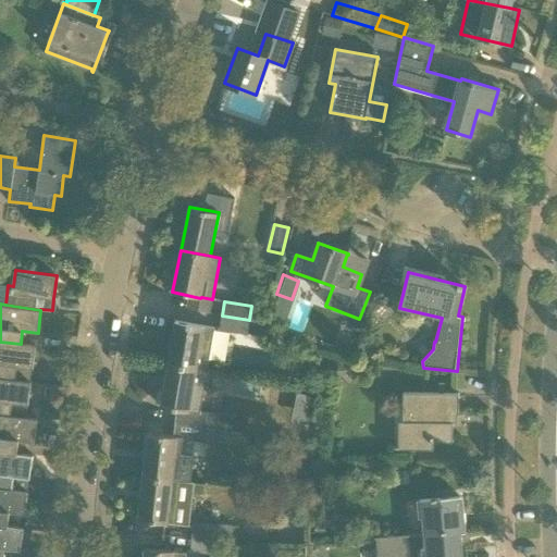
[(249,321),(249,320),(222,316),(220,329),(270,336),(271,324),(249,321)]
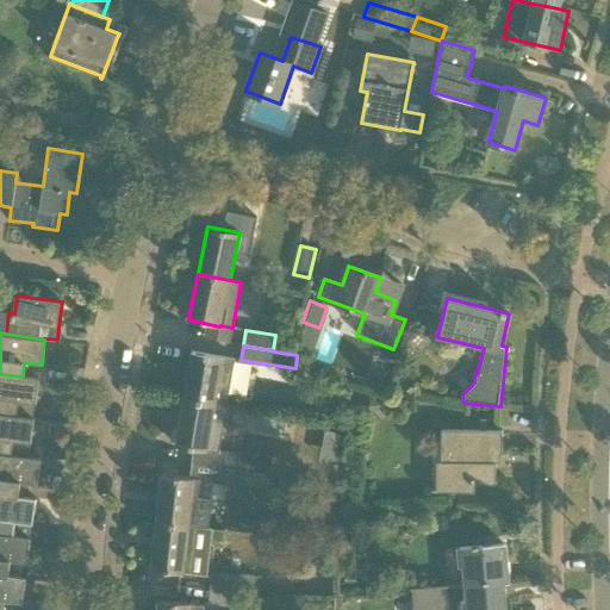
[(215,405),(226,408),(235,359),(192,352),(184,399),(215,405)]
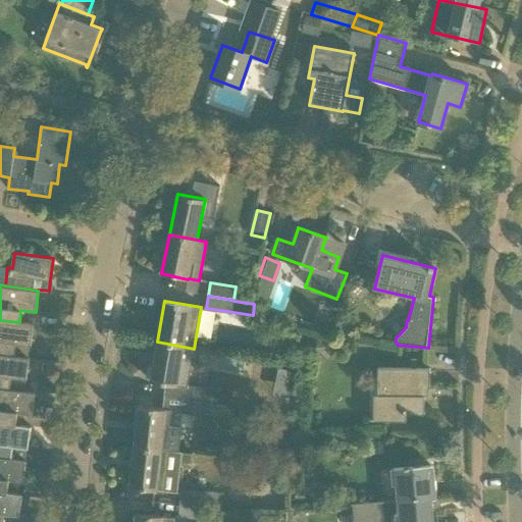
[(34,324),(19,322),(0,320),(0,354),(14,356),(16,344),(31,346),(34,324)]
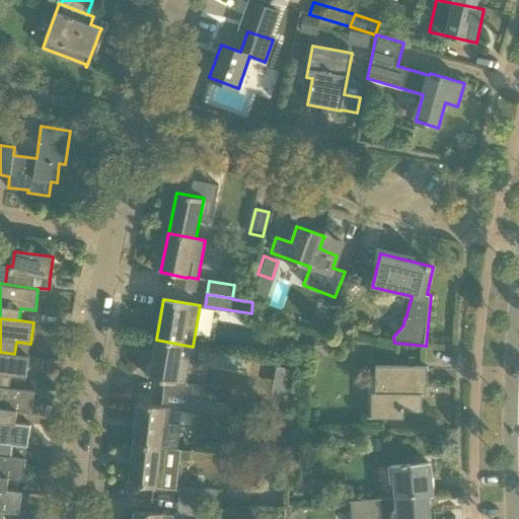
[(187,385),(192,356),(193,347),(182,345),(156,340),(149,379),(165,382),(163,394),(190,398),(191,386),(187,385)]
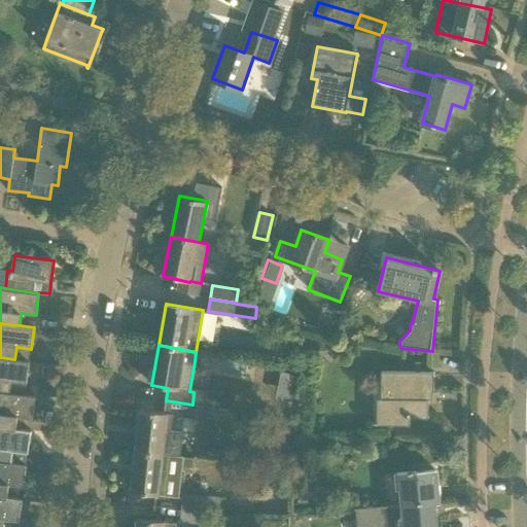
[(30,361),(14,359),(0,357),(0,392),(10,393),(11,381),(27,383),(30,361)]
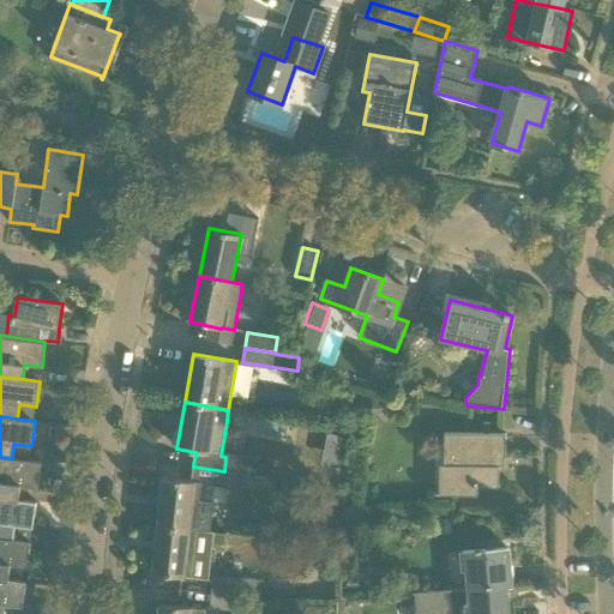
[(453,465),(453,495),(477,495),(477,487),(499,487),(499,456),(506,456),(506,434),(445,434),(445,465),(453,465)]
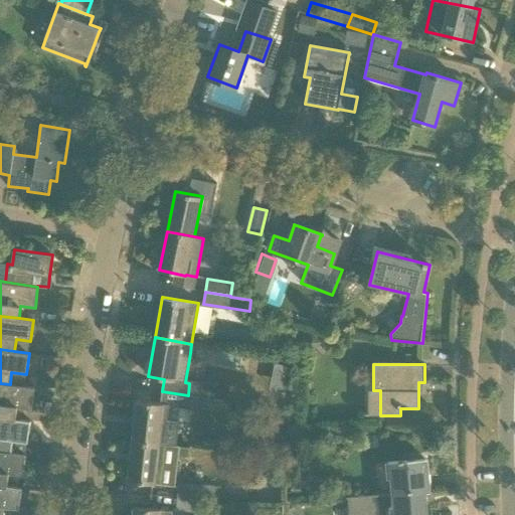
[(188,395),(213,399),(215,386),(190,382),(189,383),(188,395)]
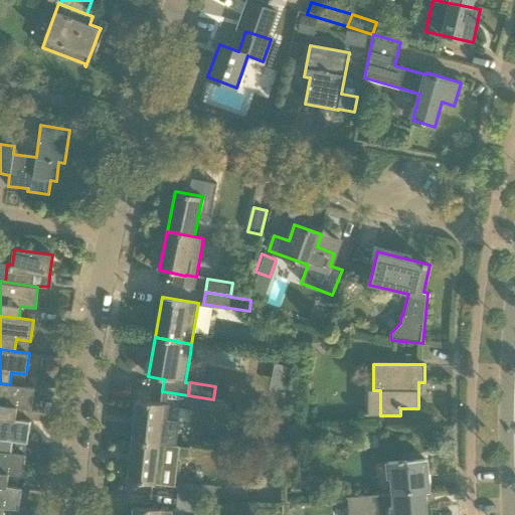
[(35,387),(10,384),(0,383),(0,417),(16,418),(18,406),(32,408),(35,387)]
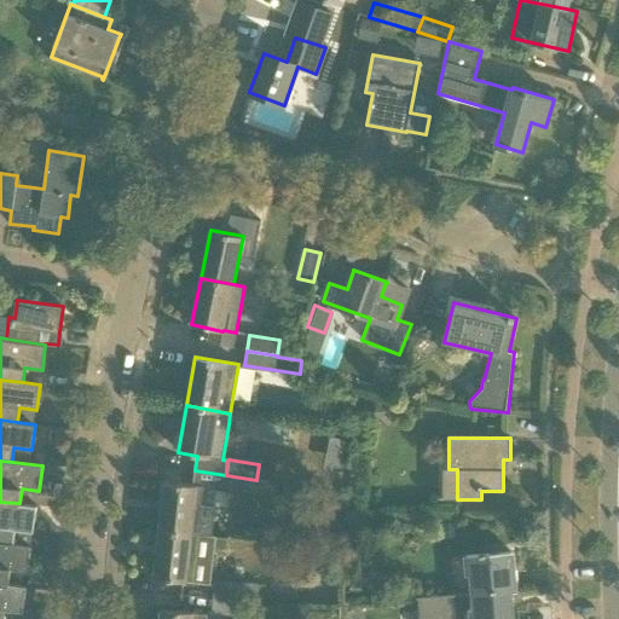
[(254,493),(256,480),(226,475),(224,490),(254,493)]
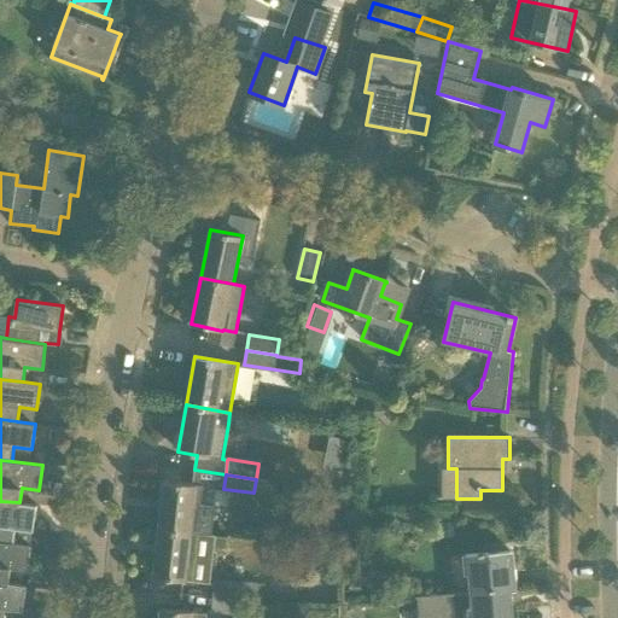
[(194,505),(197,484),(164,481),(159,529),(199,534),(211,535),(214,507),(194,505)]
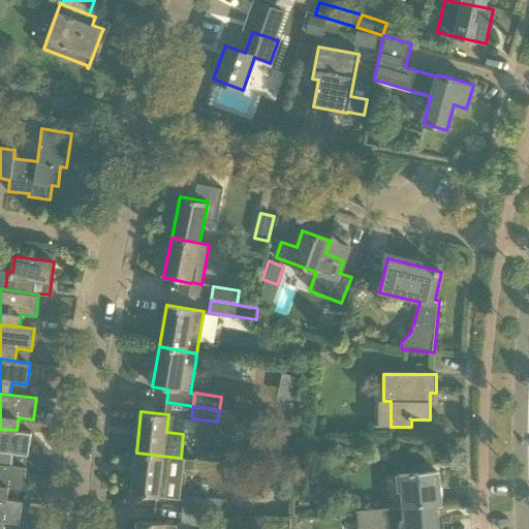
[(17,430),(0,429),(0,463),(12,465),(13,453),(29,454),(31,432),(17,430)]
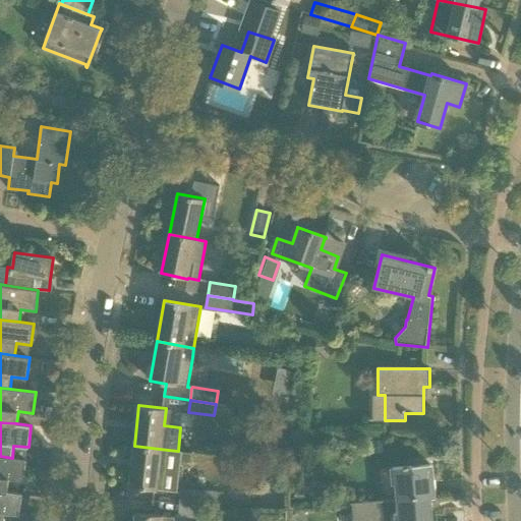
[(168,450),(134,446),(129,486),(163,490),(168,450)]
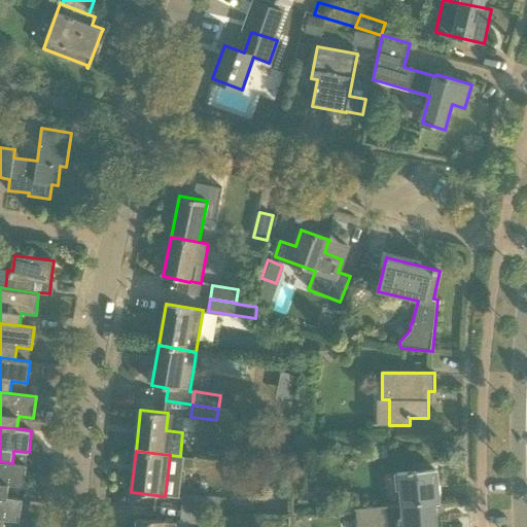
[(12,463),(0,461),(0,495),(7,497),(9,485),(24,487),(27,465),(12,463)]
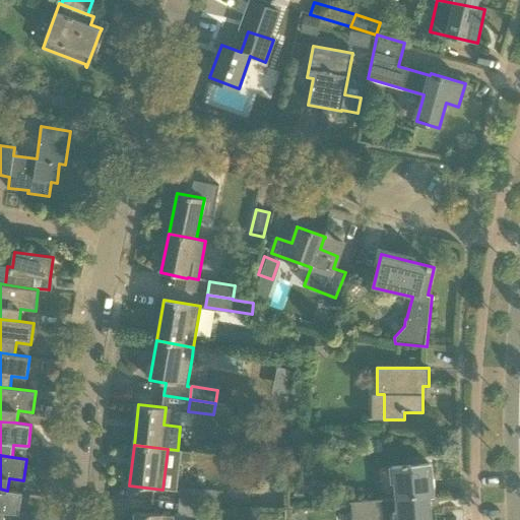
[(398,498),(429,496),(433,496),(430,464),(393,467),(394,481),(397,481),(398,498)]
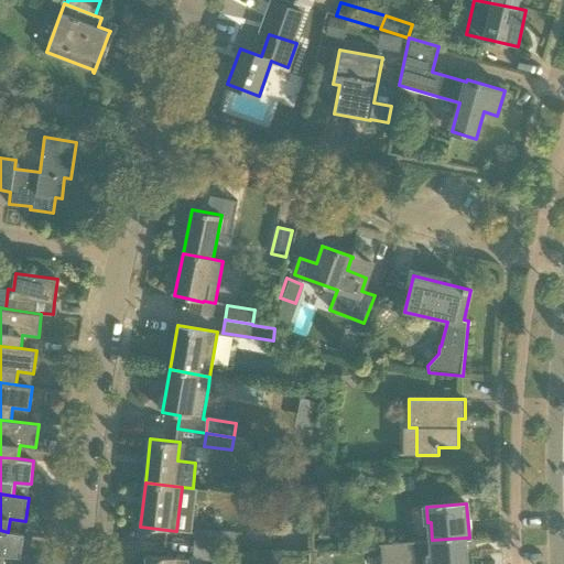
[(0,563),(3,563),(6,555),(21,557),(24,534),(8,532),(0,530),(0,563)]
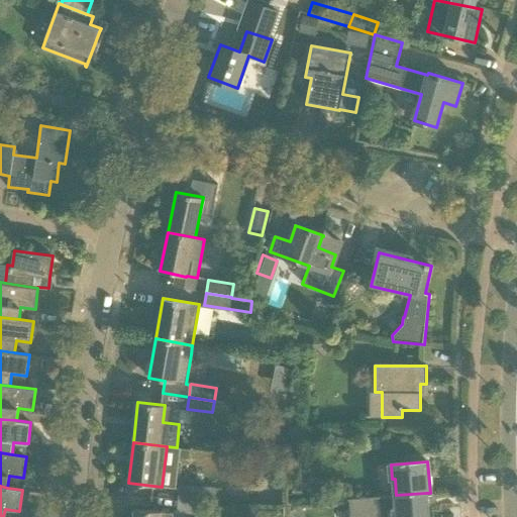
[(178,498),(215,500),(216,488),(203,487),(178,486),(178,498)]
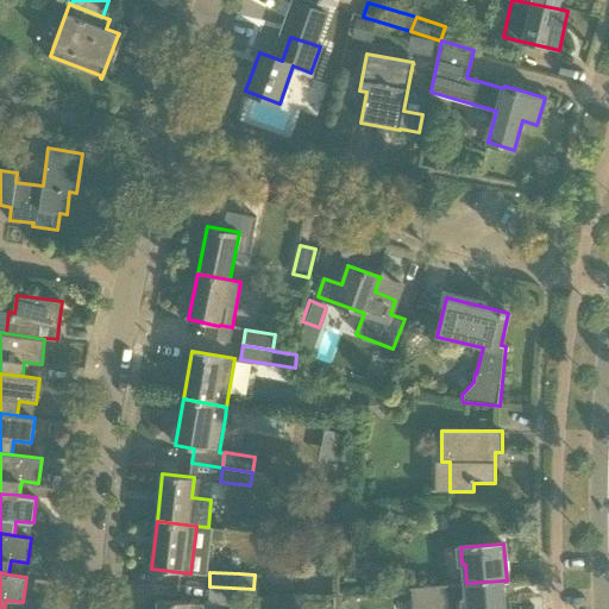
[(504,608),(502,581),(466,583),(453,583),(456,602),(464,602),(464,608),(504,608)]
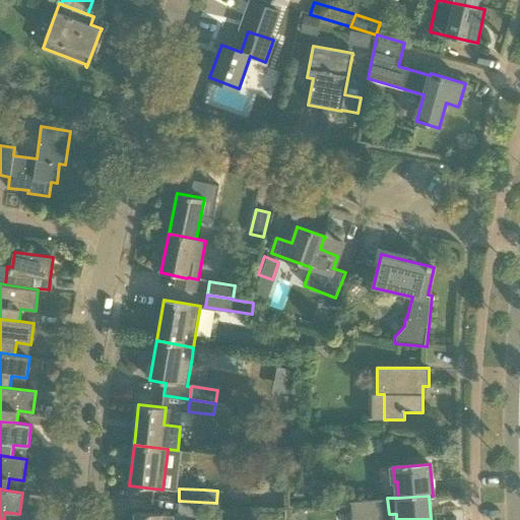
[(216,503),(179,501),(178,514),(202,515),(203,504),(216,505),(216,503)]
